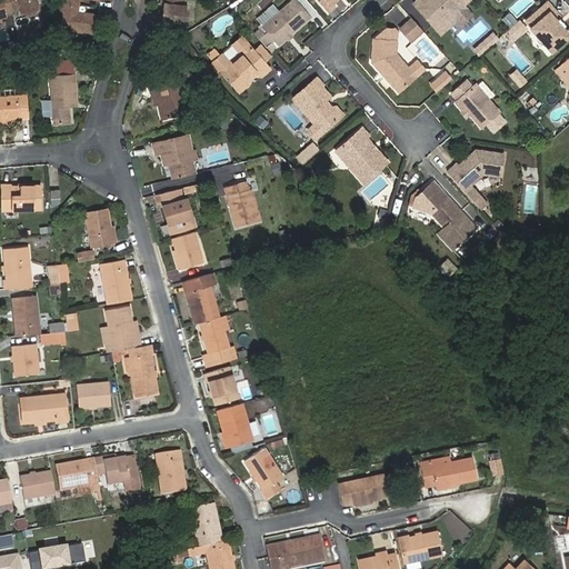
[(0,0),(0,16),(6,15),(5,11),(20,8),(21,11),(37,8),(35,0),(0,0)]
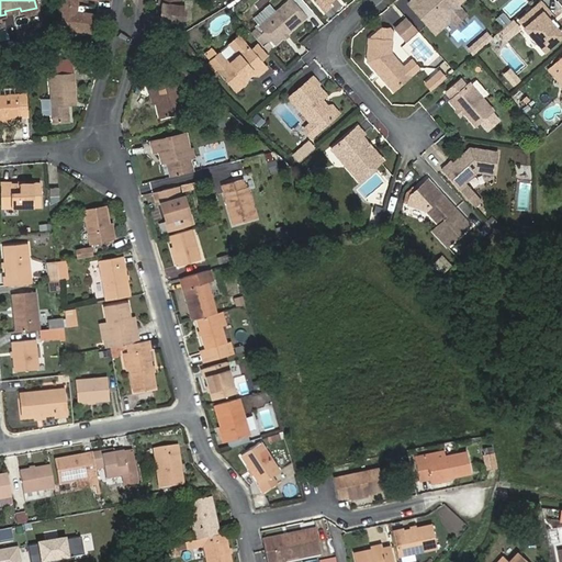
[(59,0),(59,2),(58,11),(63,12),(60,30),(89,33),(91,14),(81,13),(81,15),(75,14),(75,13),(76,0),(59,0)]
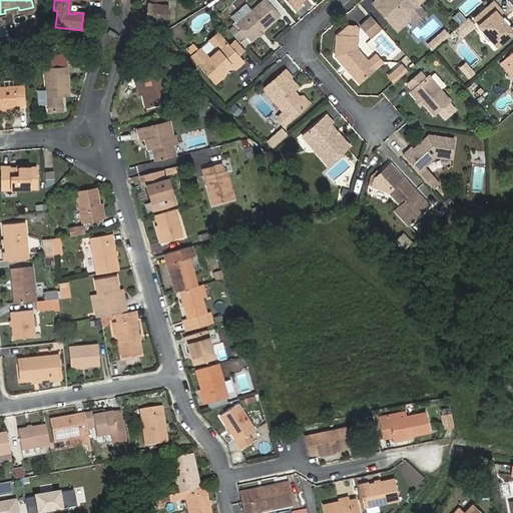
[(144,0),(144,3),(148,4),(146,19),(165,21),(166,5),(163,5),(163,0),(144,0)]
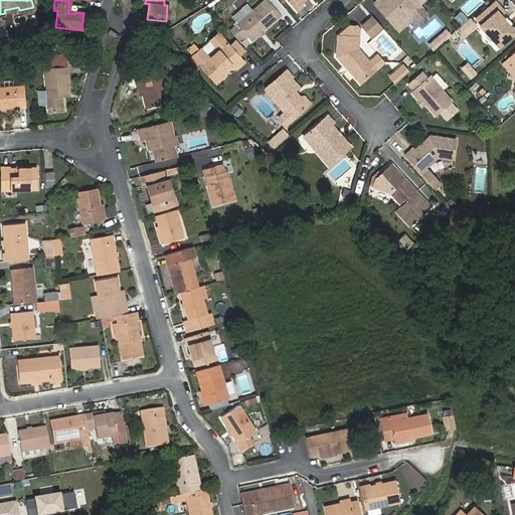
[(244,0),(236,0),(224,8),(227,13),(246,2),(244,0)]
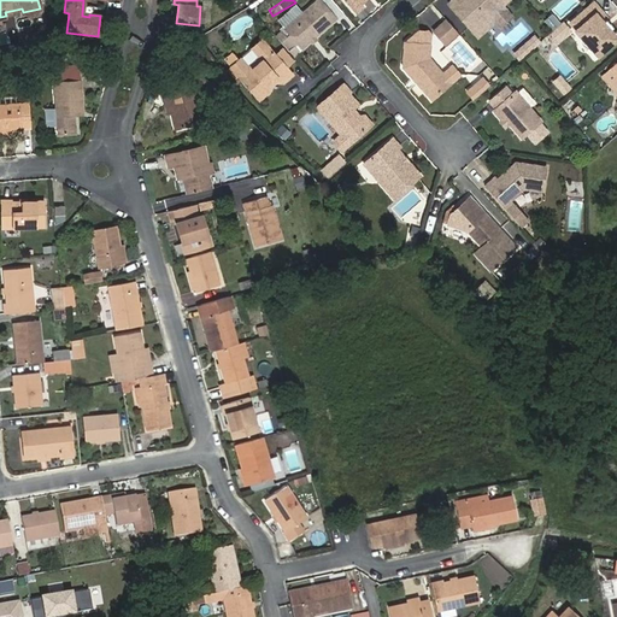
[(329,19),(312,0),(278,30),(295,50),(329,19)]
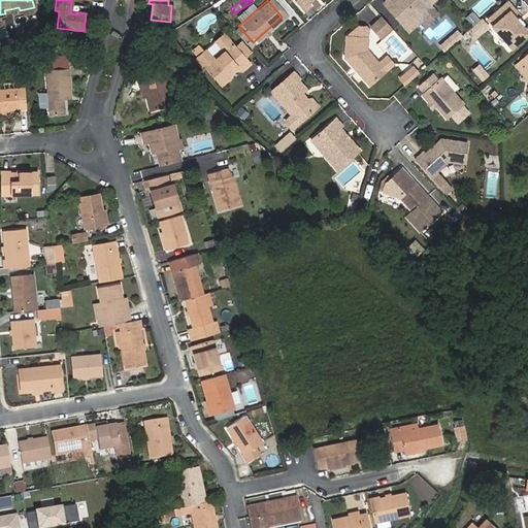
[(290,0),(300,12),(307,7),(305,5),(311,0),(290,0)]
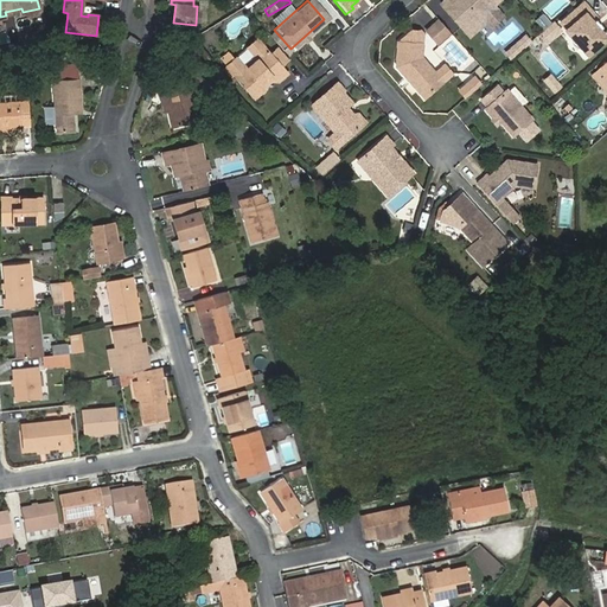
[(449,0),(441,0),(436,5),(446,14),(455,6),(452,2),(449,0)]
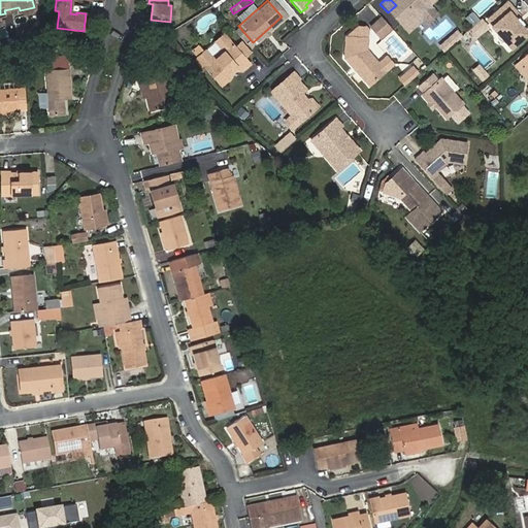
[(396,5),(388,12),(405,33),(430,11),(426,6),(432,0),(396,0),(393,2),(396,5)]
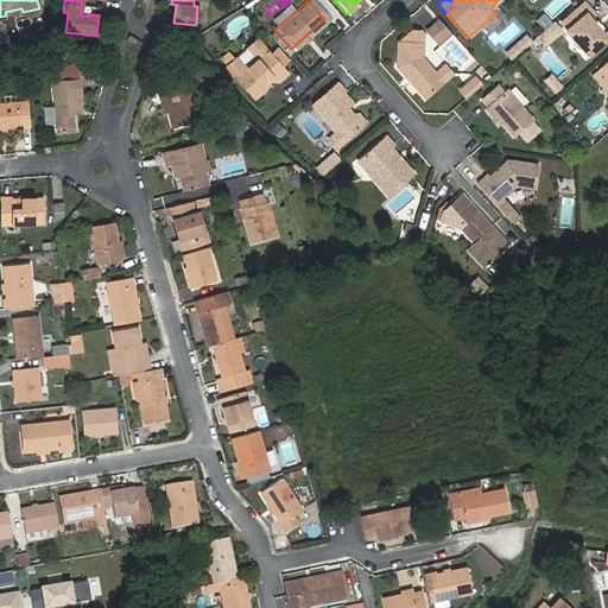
[(584,56),(603,39),(588,21),(593,18),(581,4),(557,25),(584,56)]
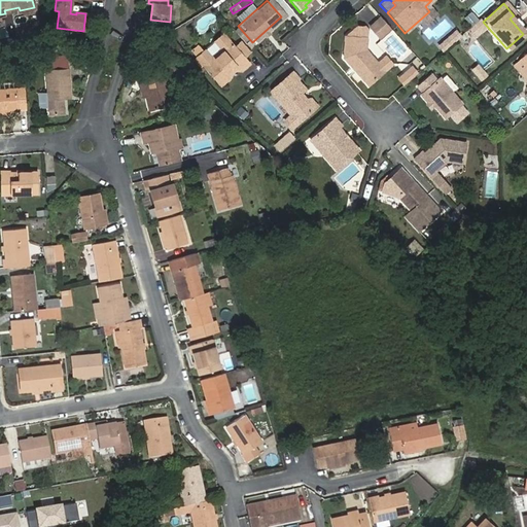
[(460,20),(467,28),(475,22),(468,13),(460,20)]
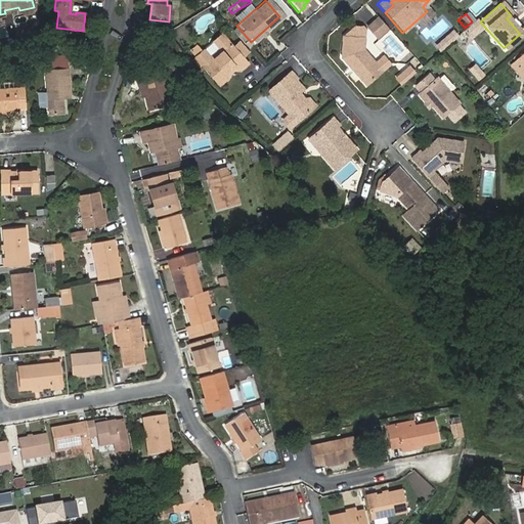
[(374,37),(385,28),(376,17),(364,27),(374,37)]
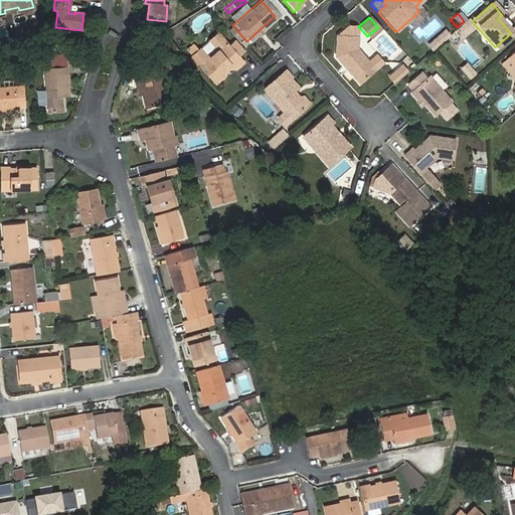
[(460,37),(473,26),(467,20),(455,30),(460,37)]
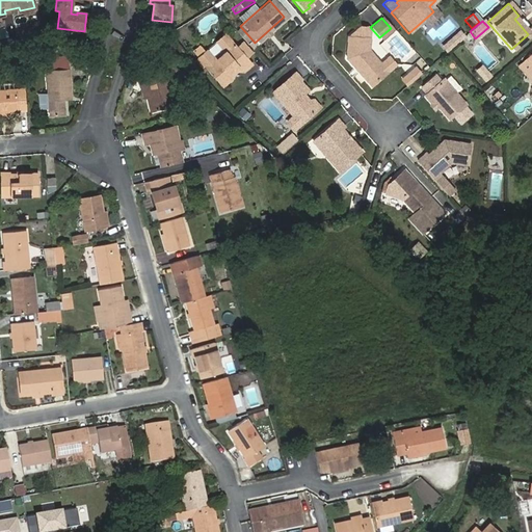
[(456,33),(451,38),(454,44),(460,38),(456,33)]
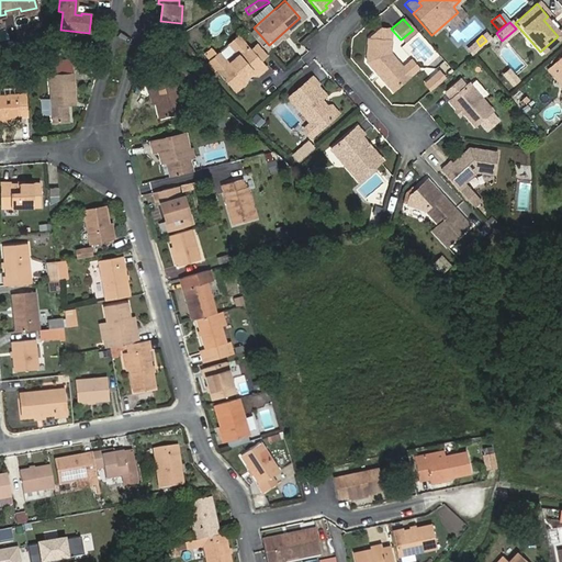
[(214,54),(204,63),(232,92),(240,85),(242,78),(245,75),(255,76),(262,69),(234,37),(225,45),(232,54),(232,59),(227,63),(222,63),(214,54)]
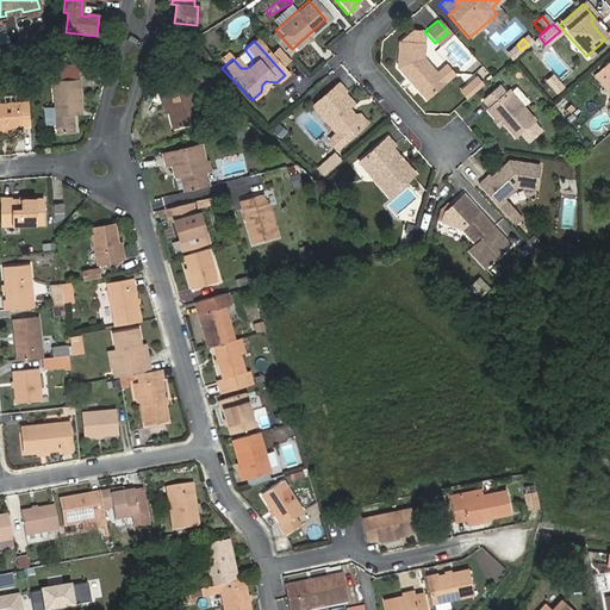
[(422,42),(397,41),(396,64),(422,95),(441,79),(421,56),(422,42)]
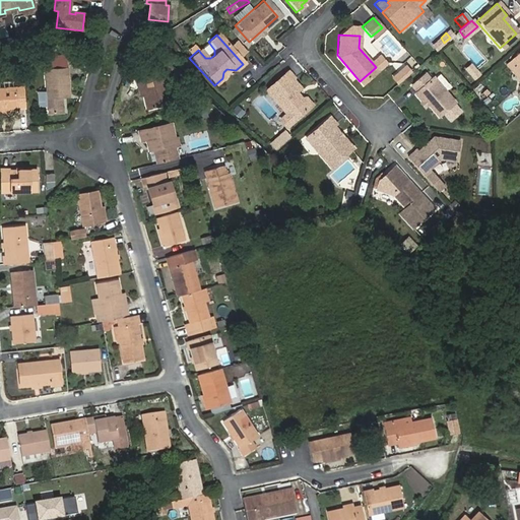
[(441,38),(436,42),(440,47),(444,43),(441,38)]
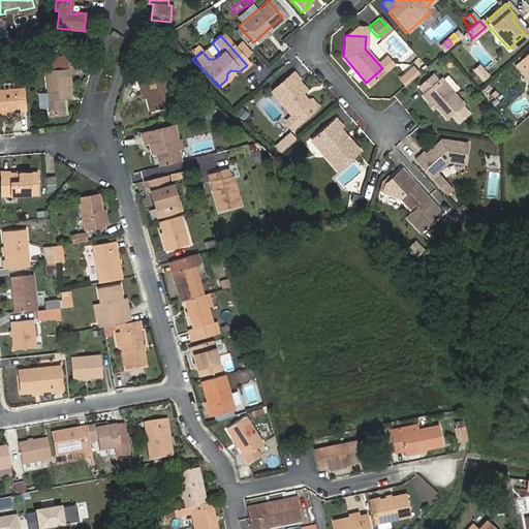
[(443,42),(437,48),(441,53),(447,48),(443,42)]
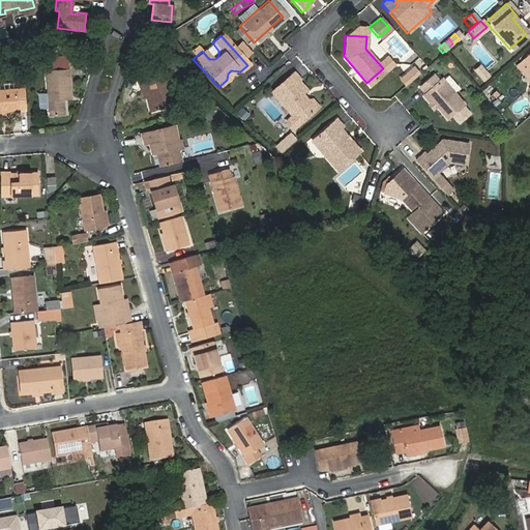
[(529,52),(513,66),(529,85),(529,52)]
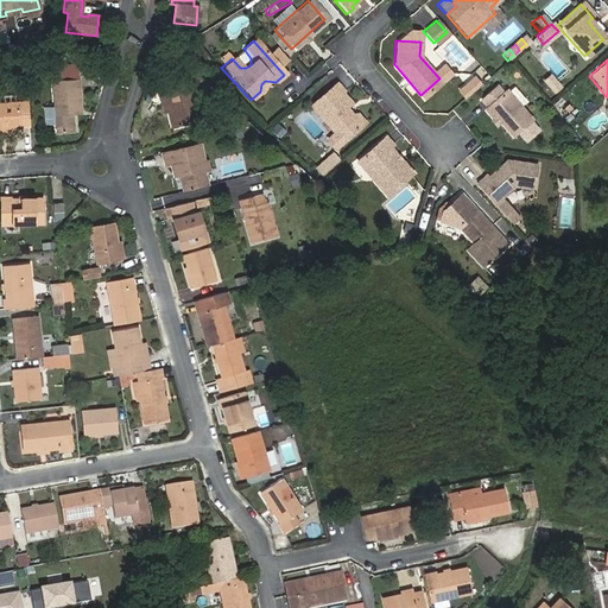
[(455,88),(462,99),(481,86),(474,75),(455,88)]
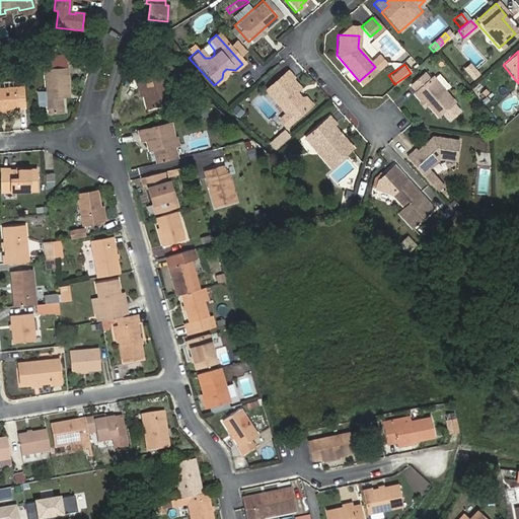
[(470,64),(461,72),(470,83),(480,75),(470,64)]
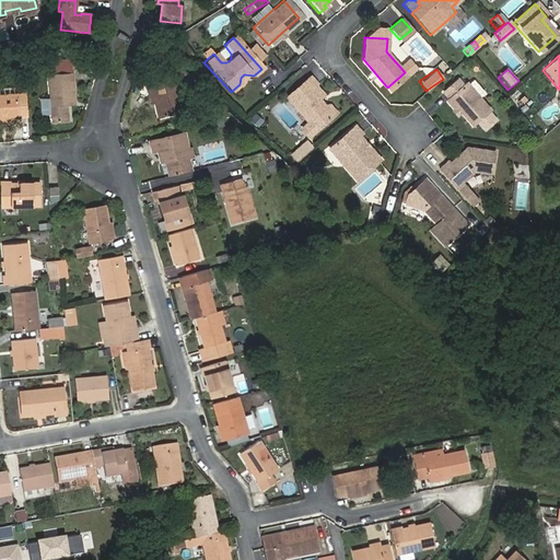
[(183,71),(182,79),(193,81),(194,73),(183,71)]
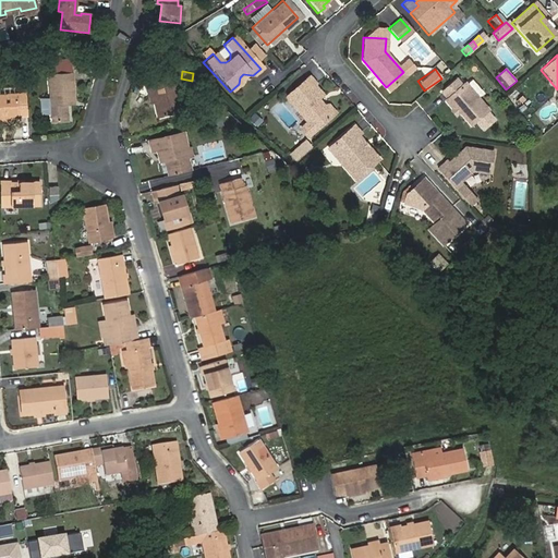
[(64,101),(74,100),(72,73),(48,74),(52,121),(67,121),(65,106),(64,101)]
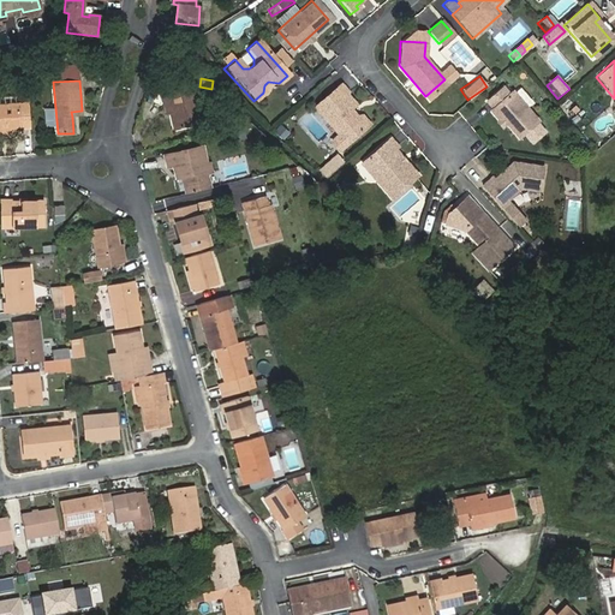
[(167,101),(172,114),(177,130),(202,121),(190,83),(159,93),(162,102),(167,101)]
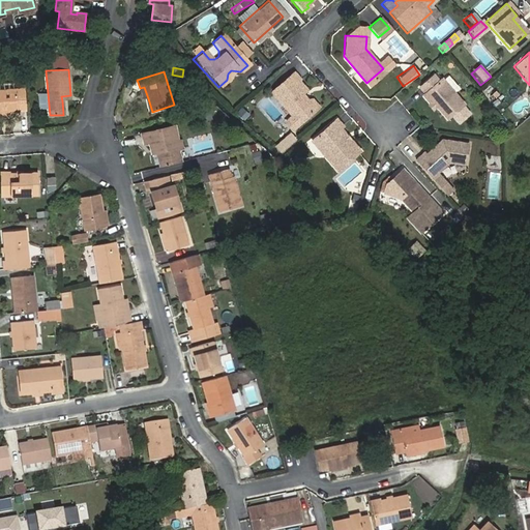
[(296,80),(290,74),(267,92),(288,117),(295,124),(312,111),(301,99),(298,99),(296,96),(302,91),(294,82),(296,80)]
